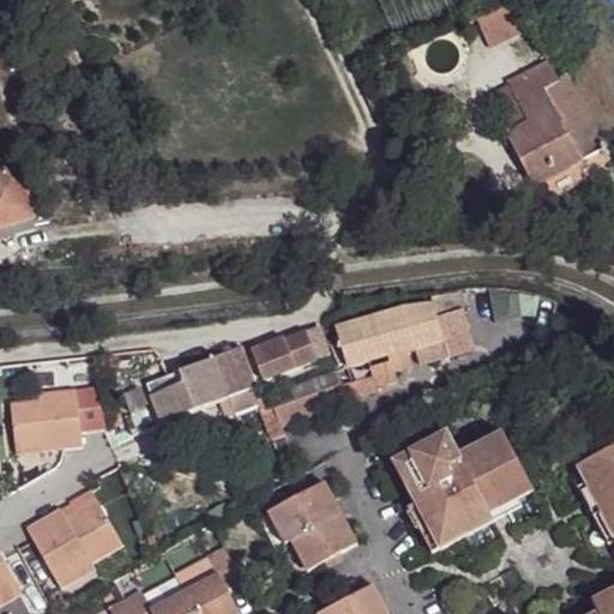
[(517,1),(477,19),(491,48),(534,28),(517,1)]
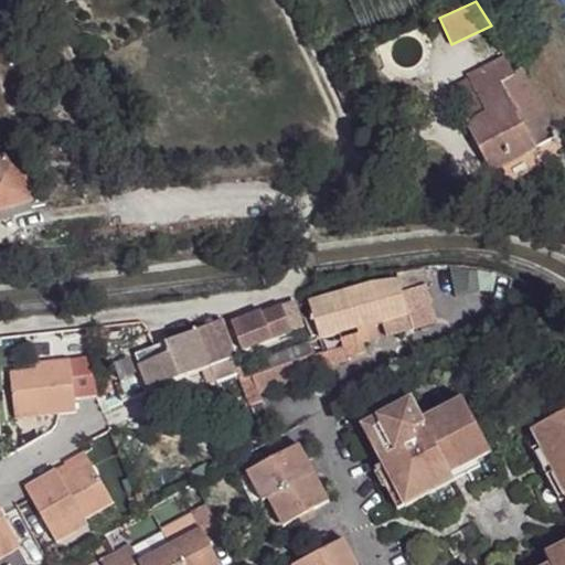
[(518,105),(526,99),(505,60),(448,91),(454,106),(475,95),(486,114),(465,125),(489,172),(534,149),(519,120),(524,117),(518,105)]
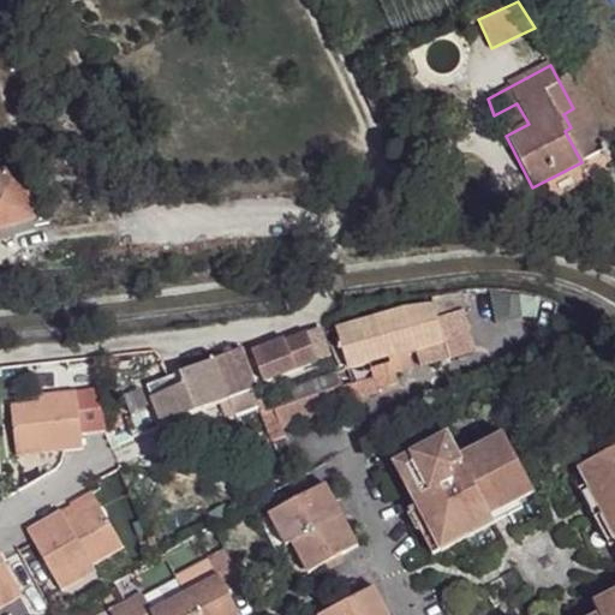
[(506,136),(529,124),(517,103),(494,115),(506,136)]
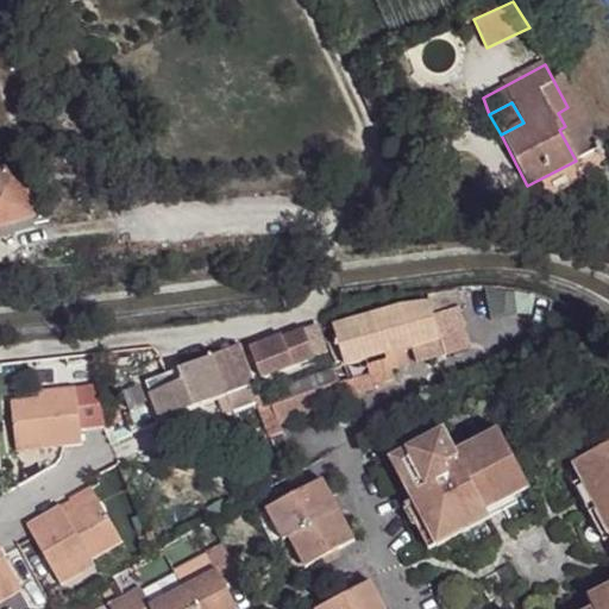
[(576,161),(601,146),(575,104),(567,107),(558,113),(565,126),(559,130),(576,161)]
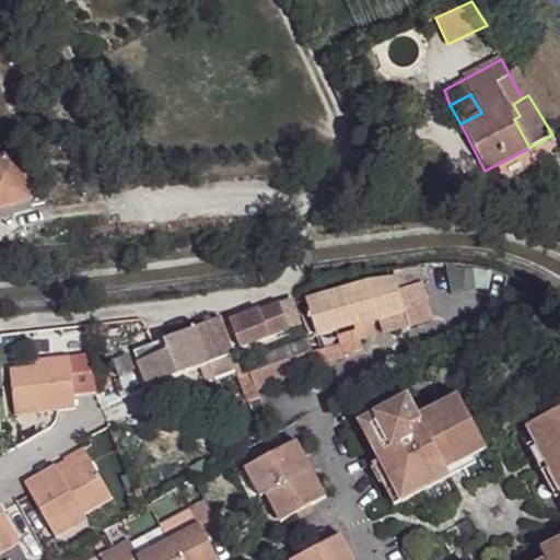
[(0,205),(23,198),(26,198),(11,153),(0,156),(0,205)]
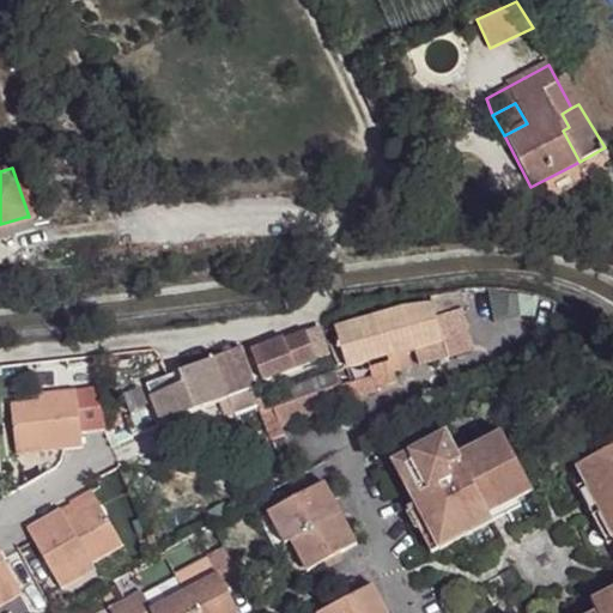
[(0,224),(0,237),(28,228),(25,217),(0,224)]
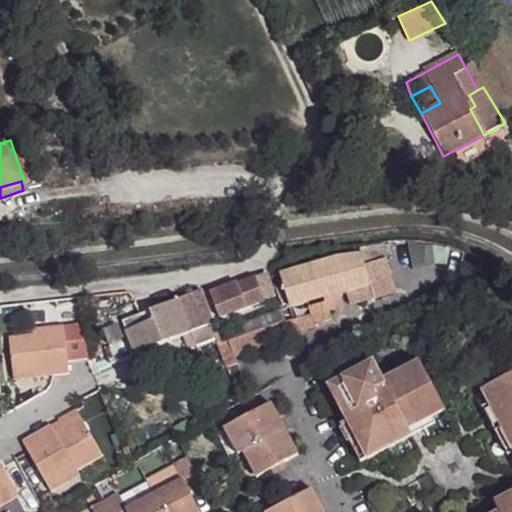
[(360,253),(336,255),(345,287),(346,291),(371,284),(364,265),(360,253)]
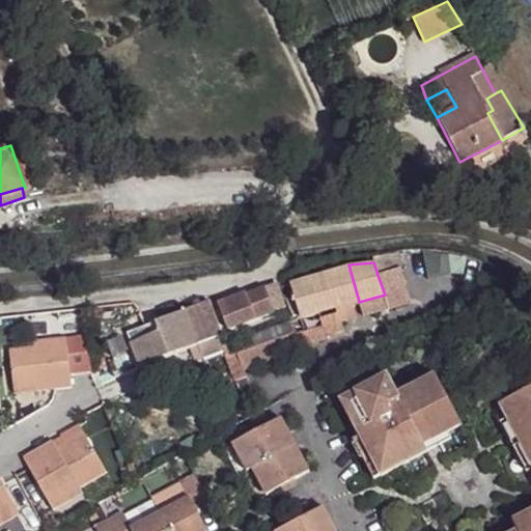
[(348,264),(289,282),(301,317),(314,314),(319,312),(318,307),(327,305),(339,302),(358,298),(348,264)]
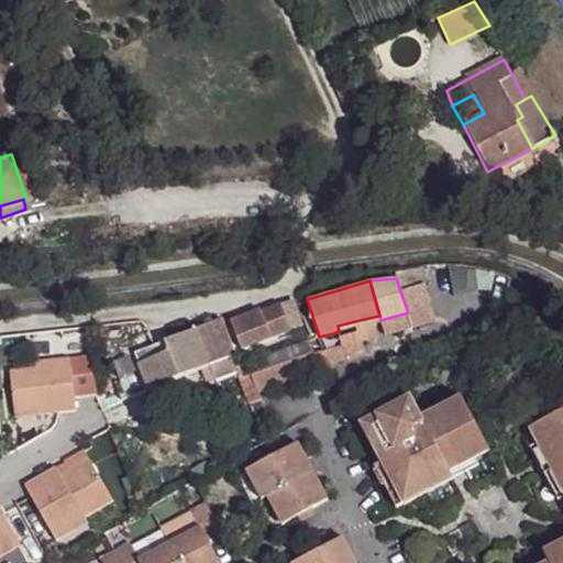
[(400,291),(408,312),(411,328),(435,320),(423,283),(400,291)]
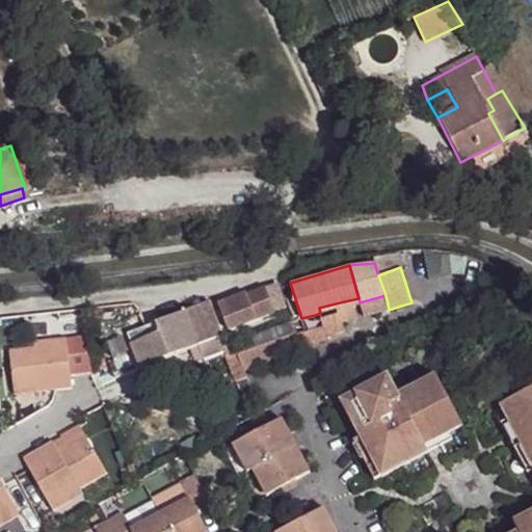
[(247,294),(219,304),(230,330),(276,313),(267,289),(248,296),(247,294)]
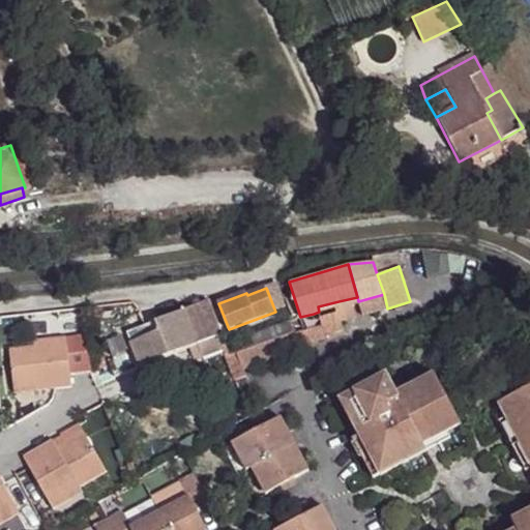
[(184,307),(101,340),(115,374),(157,357),(192,343),(221,331),(207,296),(184,307)]
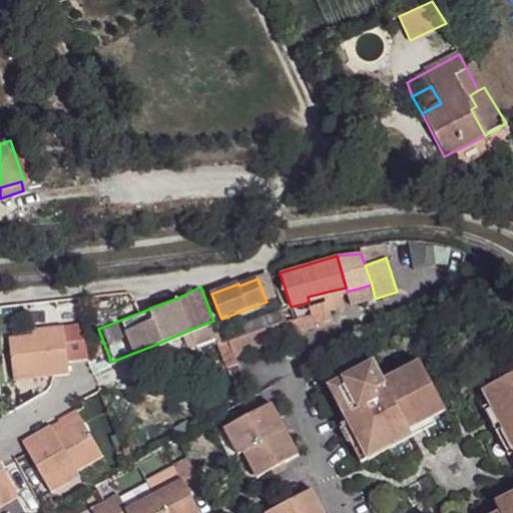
[(346,288),(328,292),(329,297),(347,292),(346,288)]
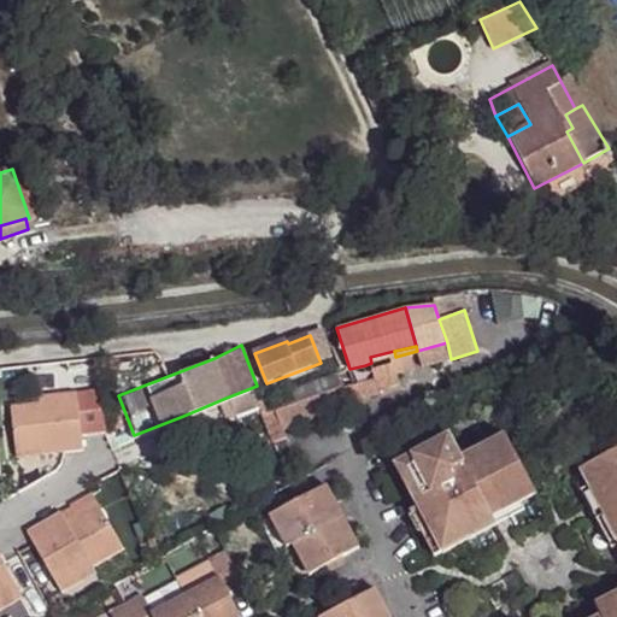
[(344,378),(348,392),(372,383),(370,377),(400,368),(395,357),(382,360),(380,354),(370,357),(371,363),(365,365),(366,370),(344,378)]
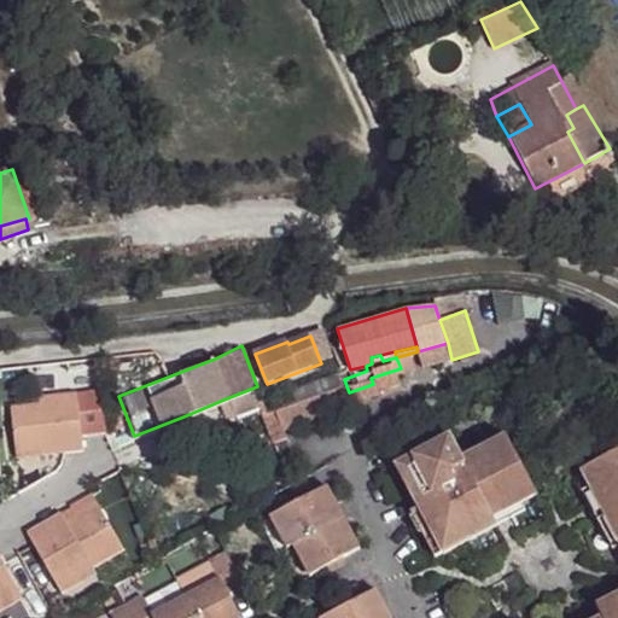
[(270,389),(283,423),(351,397),(349,392),(344,379),(338,365),(270,389)]
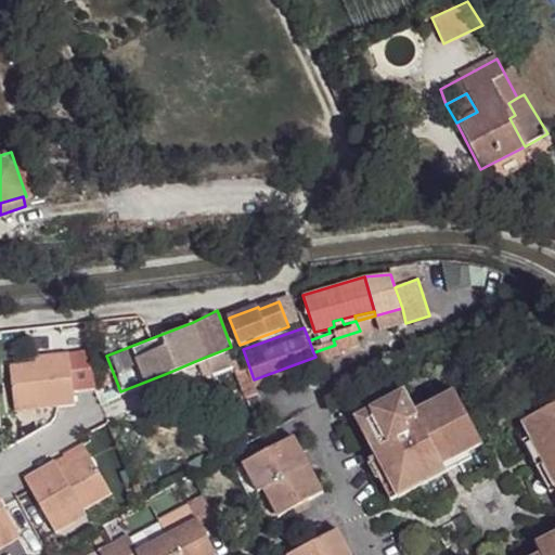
[(11,362),(15,408),(76,399),(75,390),(92,388),(88,355),(72,357),(71,349),(36,353),(37,359),(11,362)]
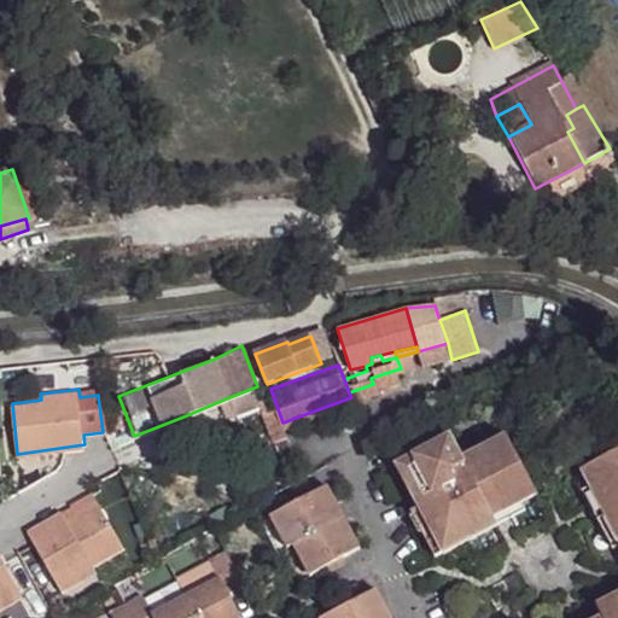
[(283,423),(270,389),(257,395),(274,441),(286,436),(283,423)]
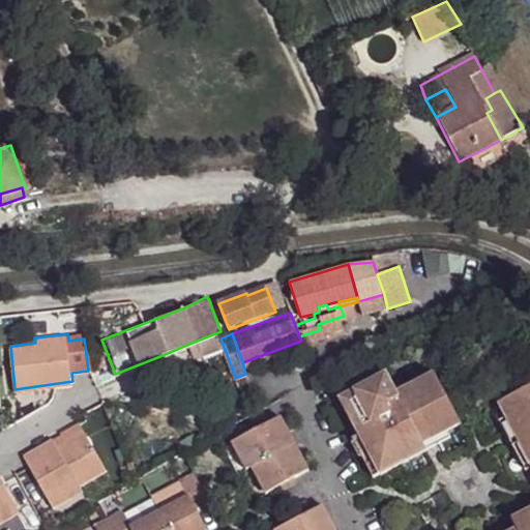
[(458,424),(432,375),(394,393),(385,376),(346,395),(358,419),(350,423),(378,475),(393,466),(423,451),(420,444),(458,424)]
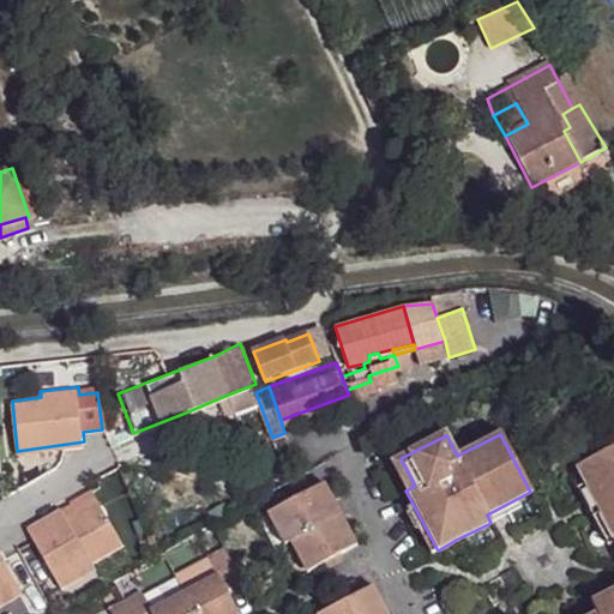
[(613,613),(613,447),(575,469),(613,542),(613,589),(590,601),(595,613),(594,613),(613,613)]
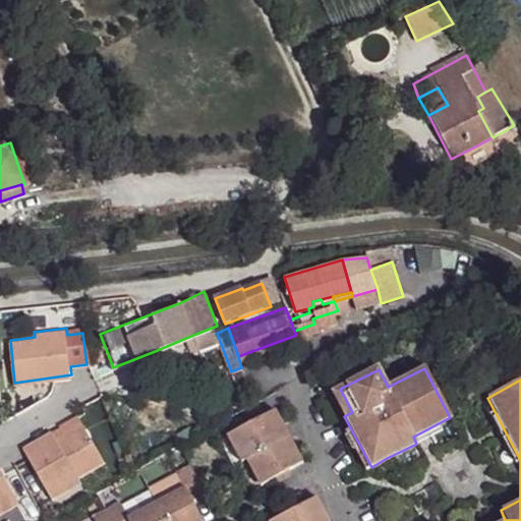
[(250,464),(264,488),(305,466),(278,416),(233,439),(231,440),(244,467),(250,464)]
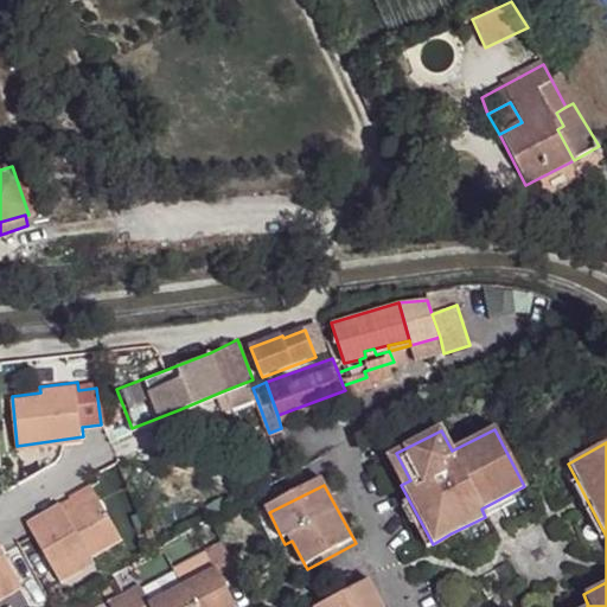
[(121,541),(96,497),(65,513),(59,505),(29,523),(61,583),(94,564),(90,558),(121,541)]
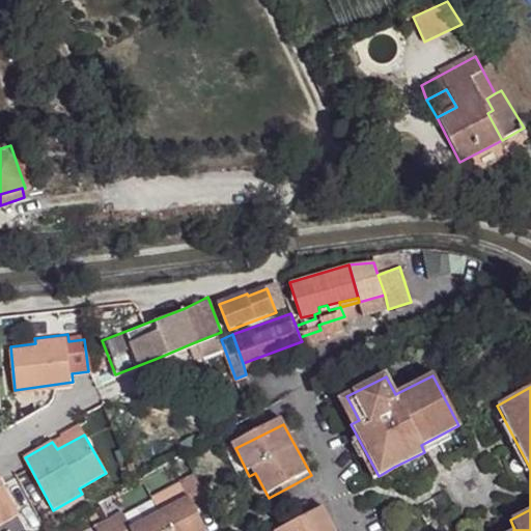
[(100,530),(206,530),(201,519),(214,511),(202,487),(197,478),(185,484),(193,500),(135,530),(127,515),(100,530)]
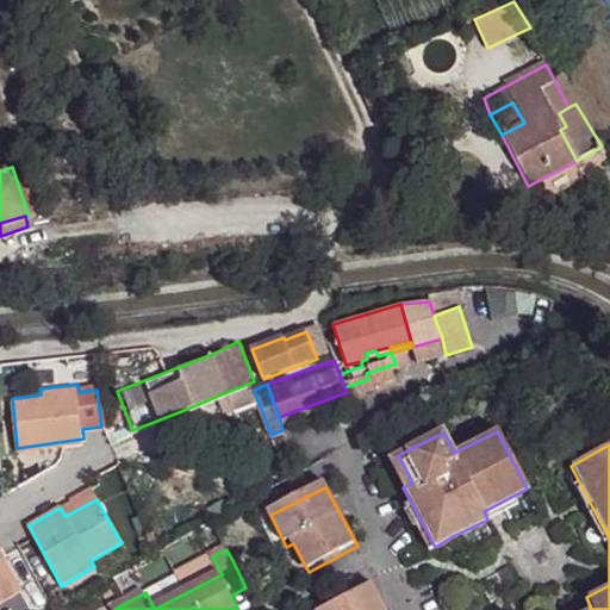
[(0,603),(23,591),(0,551),(0,603)]
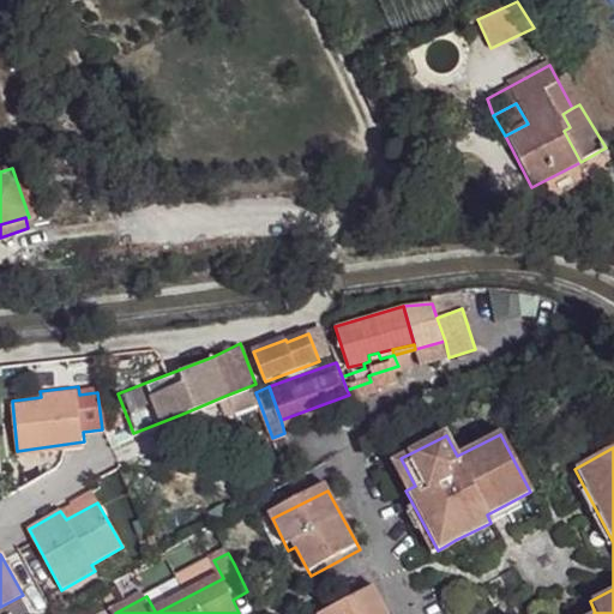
[(386,613),(374,590),(329,613),(386,613)]
